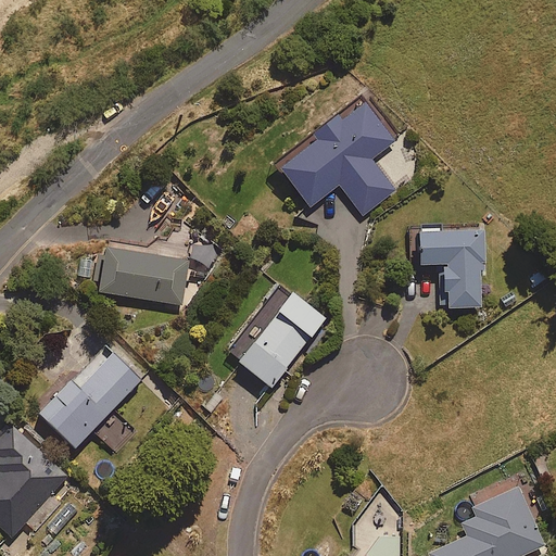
[(396,143),(365,103),(280,169),(312,210),(340,187),(363,216),(395,191),(373,162),(396,143)]
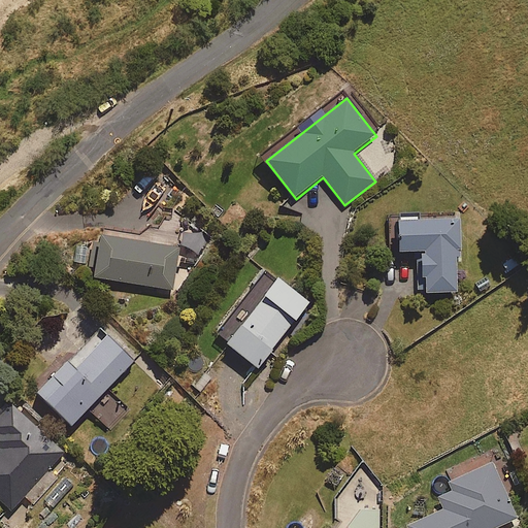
[(460,222),(401,223),(401,254),(419,254),(419,295),(458,294),(457,261),(461,261),(460,222)]
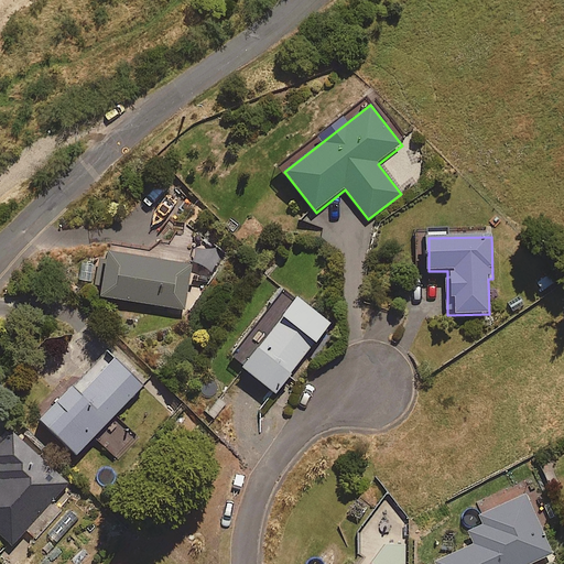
[(192,267),(106,256),(100,299),(186,310),(192,267)]
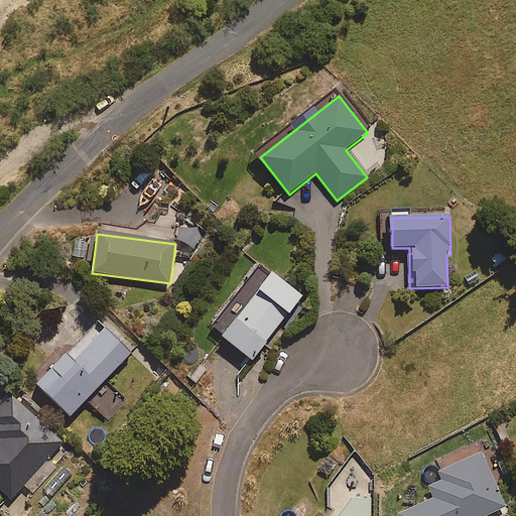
[(301,297),(261,266),(212,330),(253,361),(301,297)]
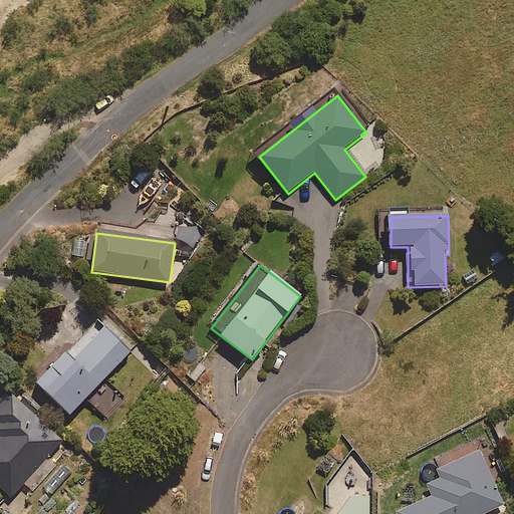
[(134,350),(100,319),(37,384),(70,416),(134,350)]
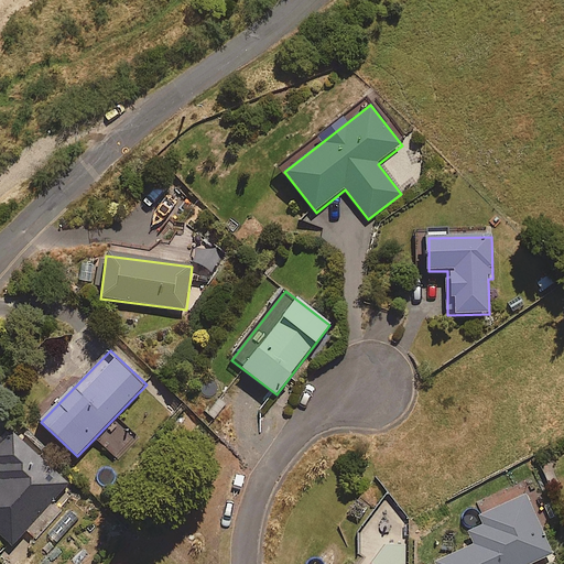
[(71,484),(13,433),(0,446),(0,534),(13,546),(28,531),(36,539),(62,510),(54,502),(71,484)]
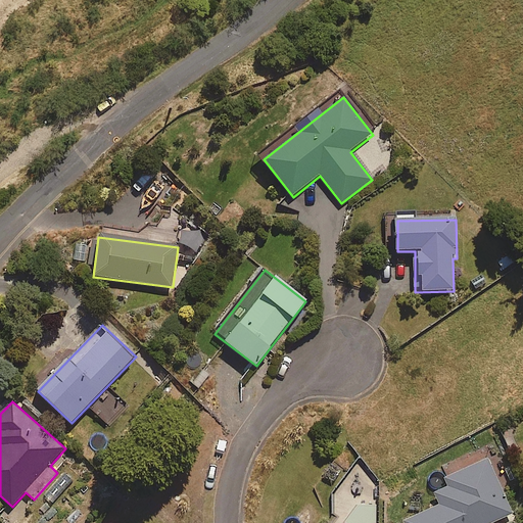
[(491,522),(511,514),(486,462),(447,480),(450,487),(435,494),(440,507),(407,522),(491,522)]
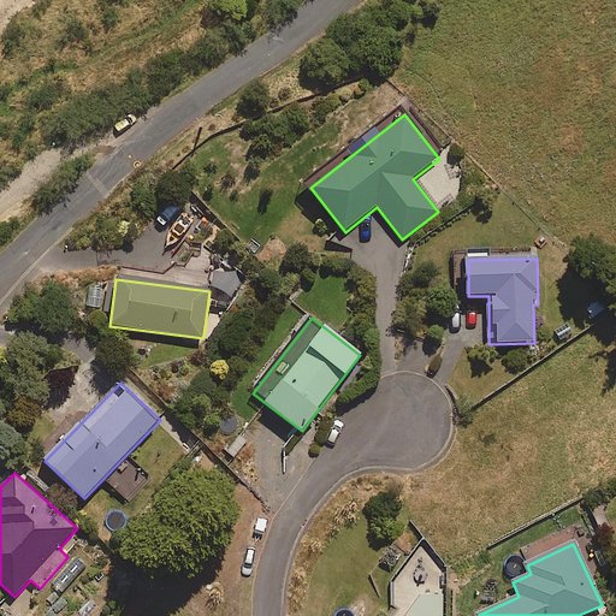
[(443,615),(449,610),(426,593),(408,615),(443,615)]
